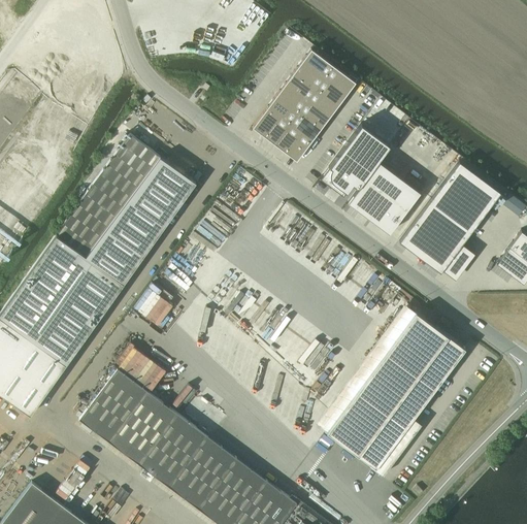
[(326,79),(334,68),(311,51),(303,63),(326,79)]
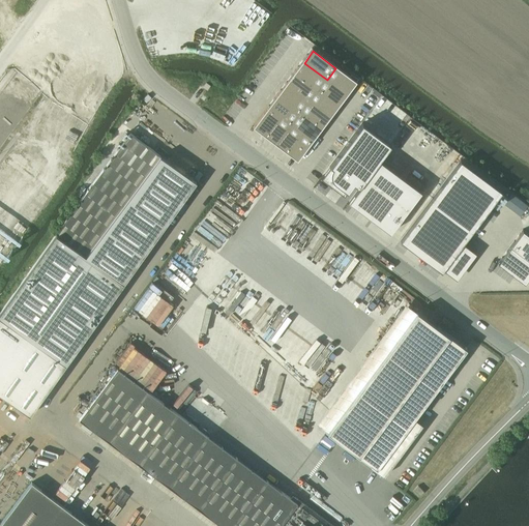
[(318,91),(327,80),(304,63),(295,75),(318,91)]
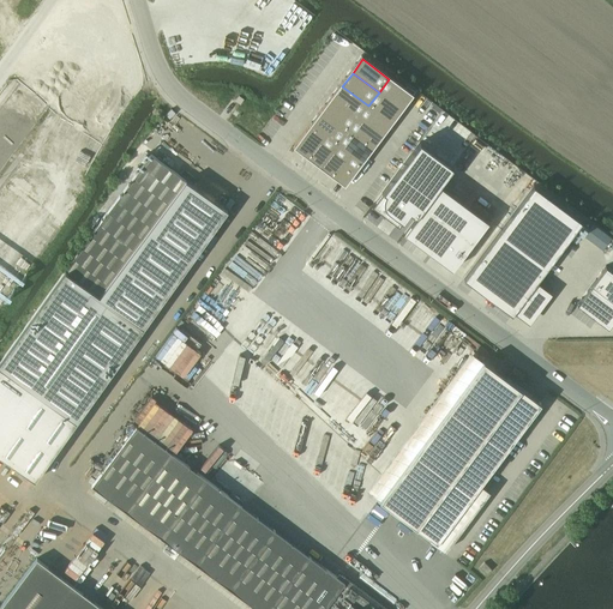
[(389,79),(379,92),(404,112),(415,98),(389,79)]
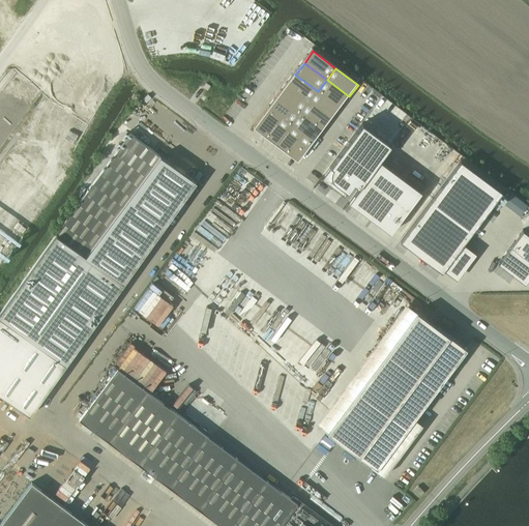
[(287,87),(310,104),(318,91),(295,75),(287,87)]
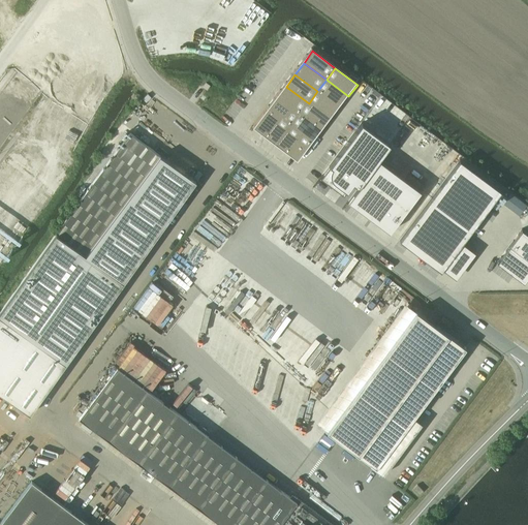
[(348,96),(327,80),(317,91),(340,109),(348,96)]
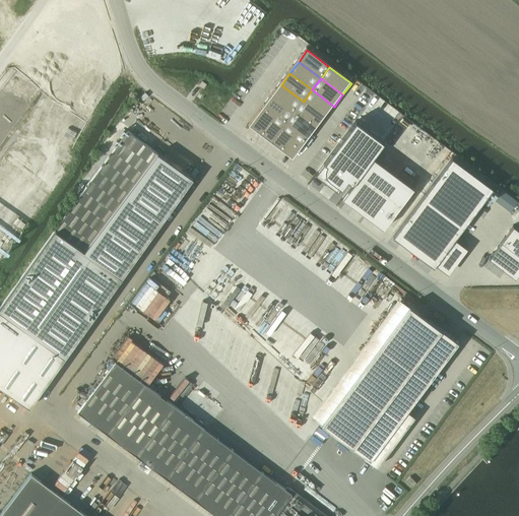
[(281,85),(272,97),(295,113),(304,102),(281,85)]
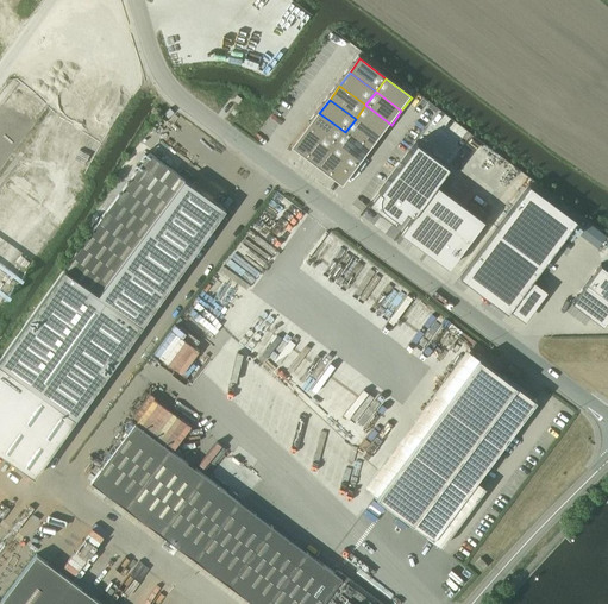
[(365,105),(356,119),(381,138),(392,125),(365,105)]
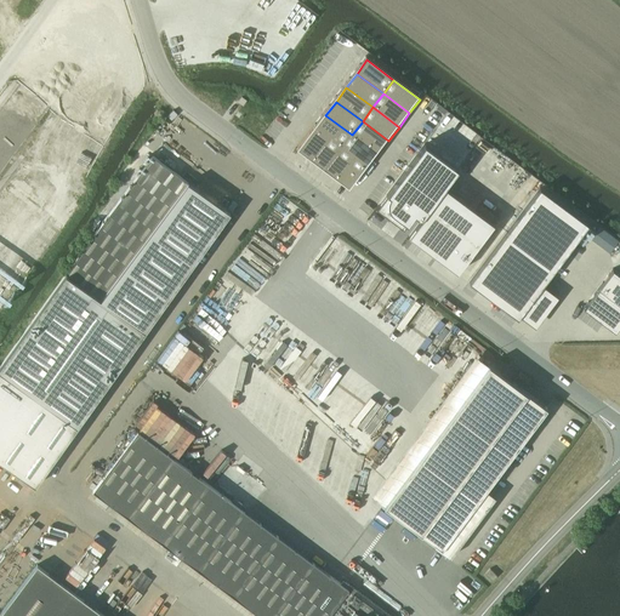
[(352,135),(325,115),(316,129),(329,138),(342,148),(352,135)]
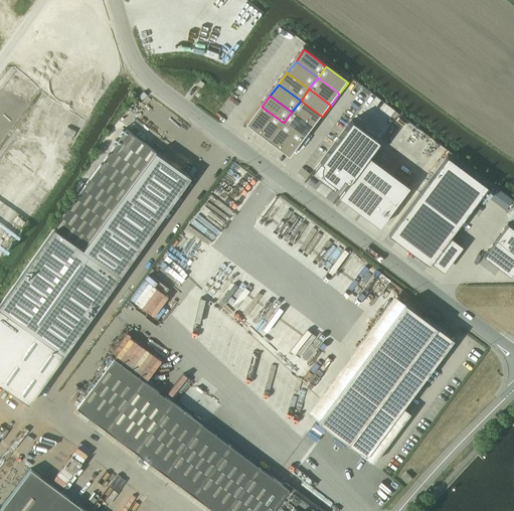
[(314,128),(322,117),(301,101),(292,112),(314,128)]
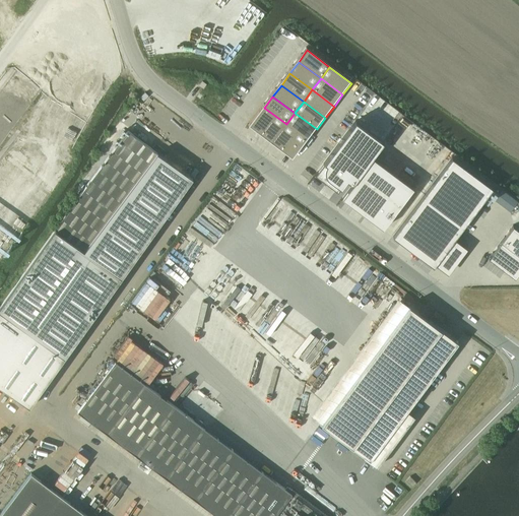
[(264,108),(249,128),(260,136),(275,116),(264,108)]
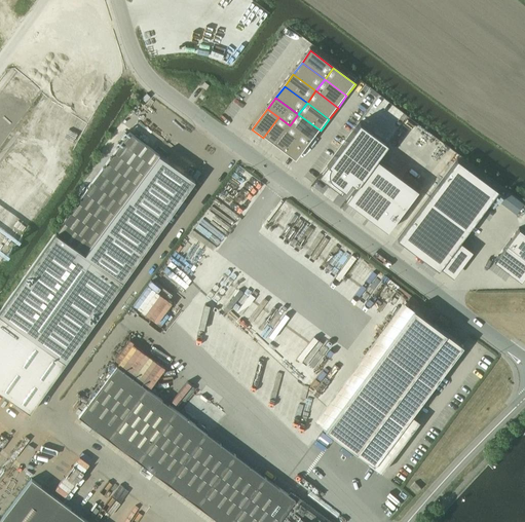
[(311,143),(321,131),(298,114),(290,125),(300,135),(311,143)]
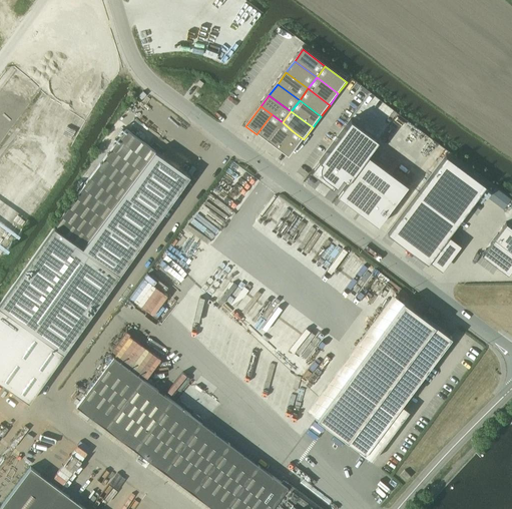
[(257,134),(268,142),(283,122),(272,114),(257,134)]
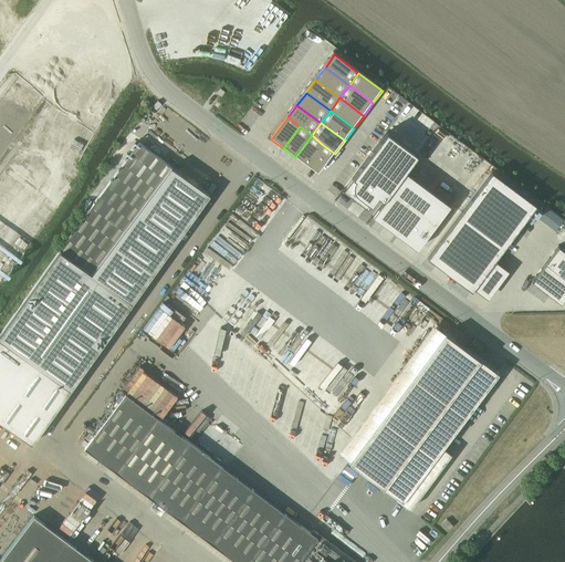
[(312,135),(295,157),(307,166),(323,145),(312,135)]
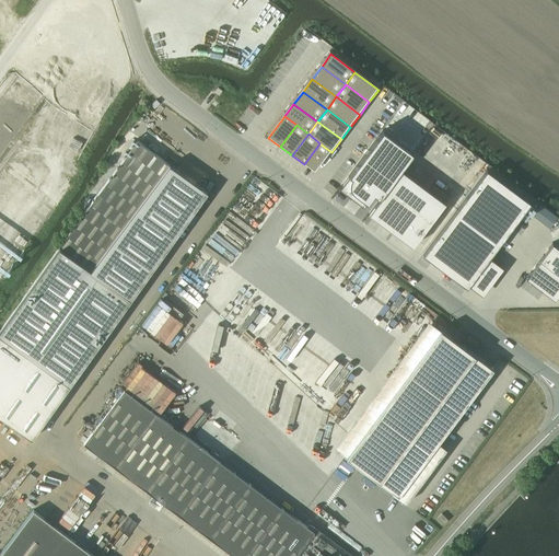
[(342,189),(340,192),(351,200),(365,210),(375,197),(381,201),(415,157),(408,152),(409,152),(384,134),(342,189)]
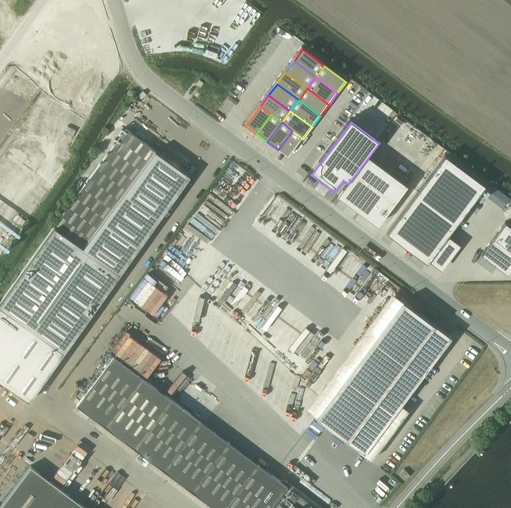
[(303,139),(292,131),(278,150),(289,158),(303,139)]
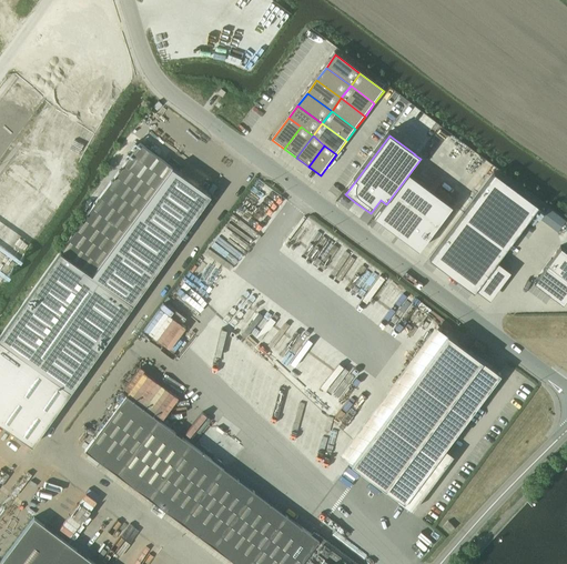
[(61,253),(93,278),(173,171),(140,147),(61,253)]
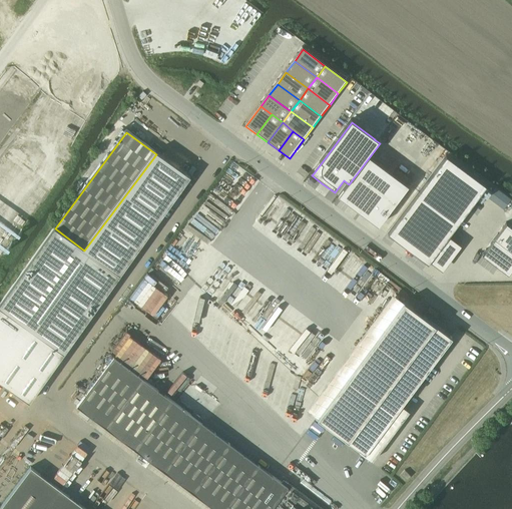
[(394,177),(369,158),(339,198),(340,199),(344,202),(379,228),(409,188),(405,185),(394,177)]
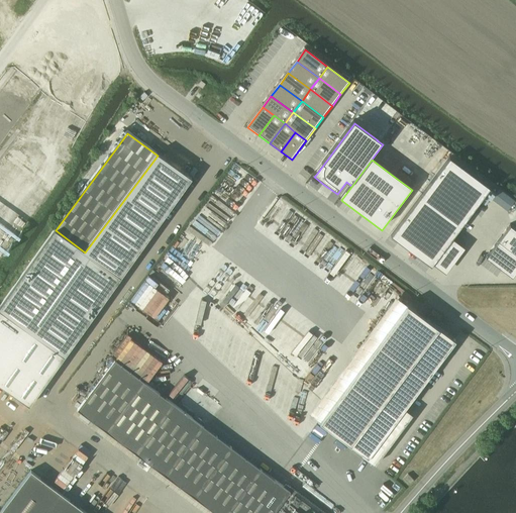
[(450,161),(392,238),(432,269),(438,262),(449,270),(465,250),(452,241),(491,191),(450,161)]
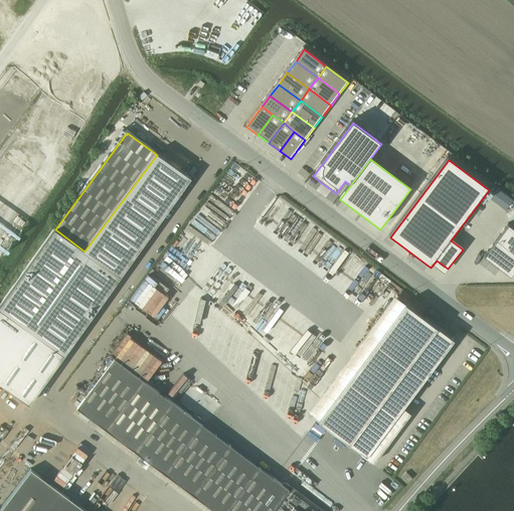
[(513,229),(509,226),(497,242),(513,254),(513,229)]
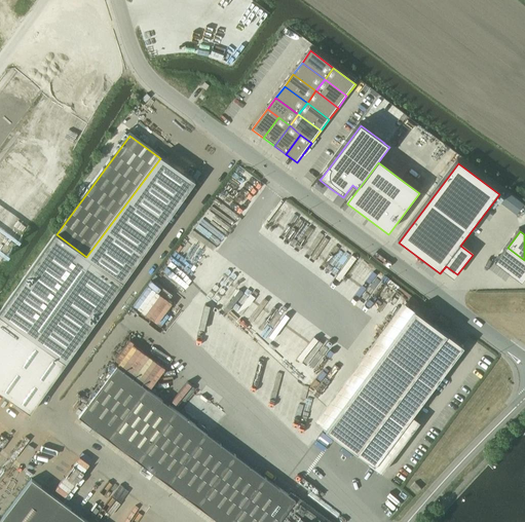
[(0,315),(0,394),(31,416),(67,366),(124,285),(123,284),(112,276),(76,250),(57,236),(0,315)]
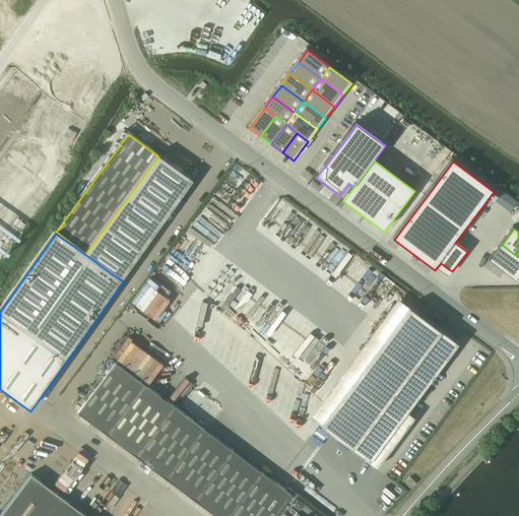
[(490,261),(516,281),(518,278),(518,257),(502,245),(490,261)]
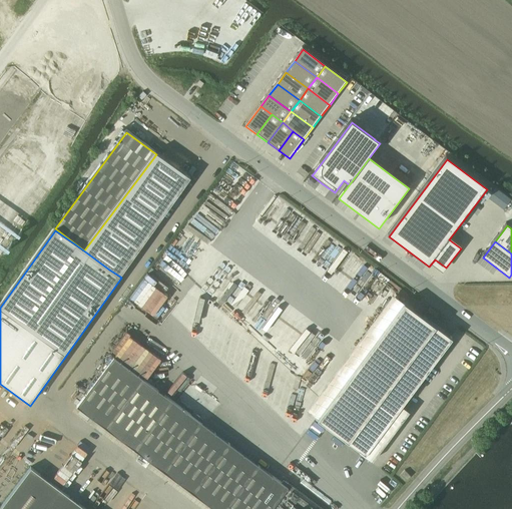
[(122,252),(109,270),(120,277),(132,260),(122,252)]
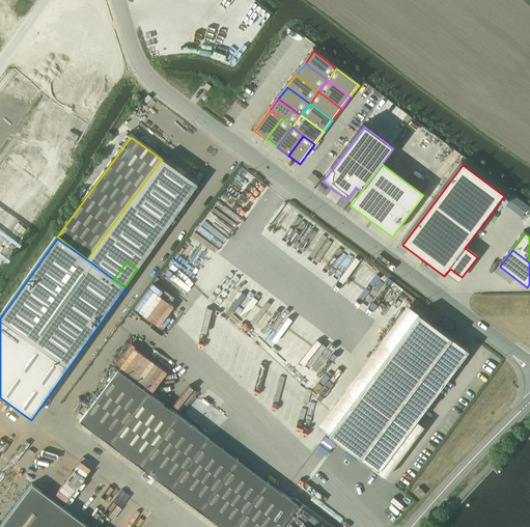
[(419,315),(329,436),(373,469),(371,470),(386,480),(424,428),(416,422),(469,353),(419,315)]
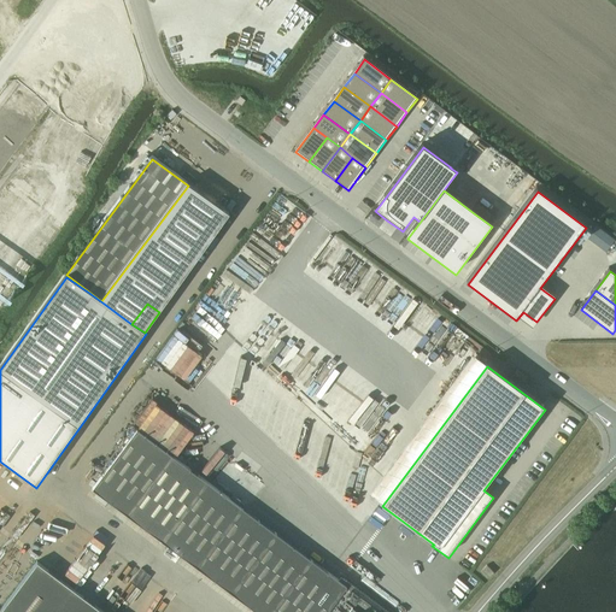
[(383,611),(370,601),(347,584),(345,588),(138,433),(127,447),(93,492),(253,611),(383,611)]
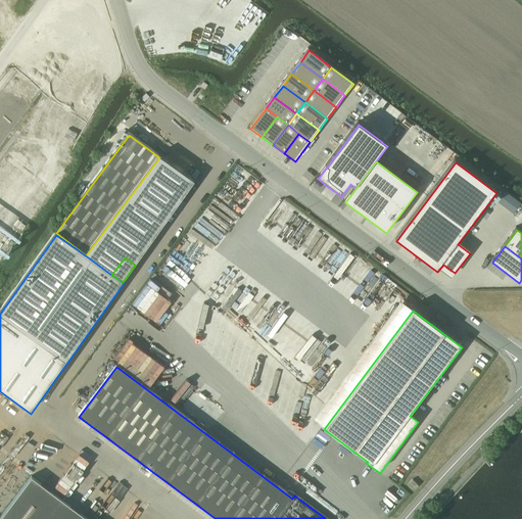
[(85,518),(32,479),(2,518),(85,518)]
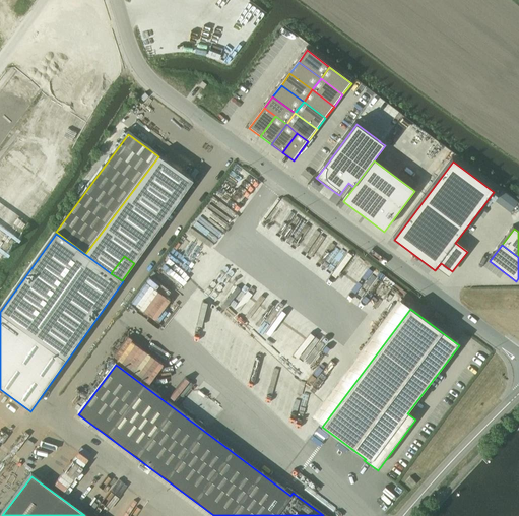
[(416,486),(411,479),(407,485),(412,490),(416,486)]
